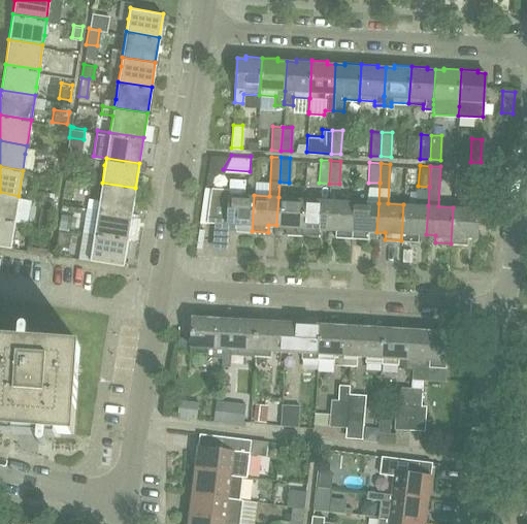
[(469,190),(479,191),(480,169),(470,168),(469,190)]
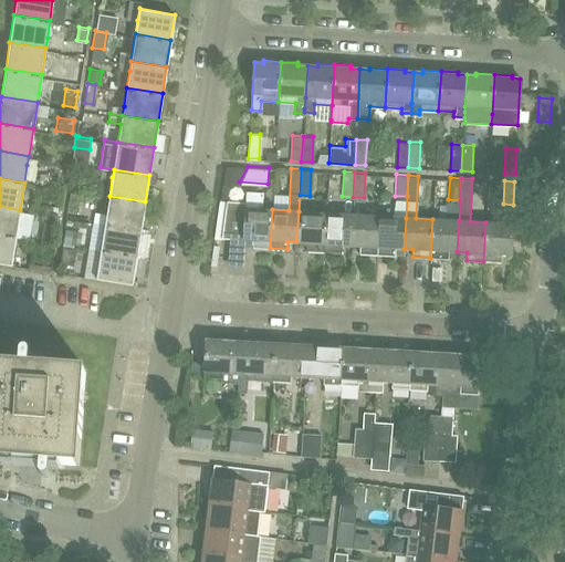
[(246,201),(226,200),(221,238),(252,239),(252,247),(270,248),(272,209),(261,209),(262,193),(246,191),(246,201)]
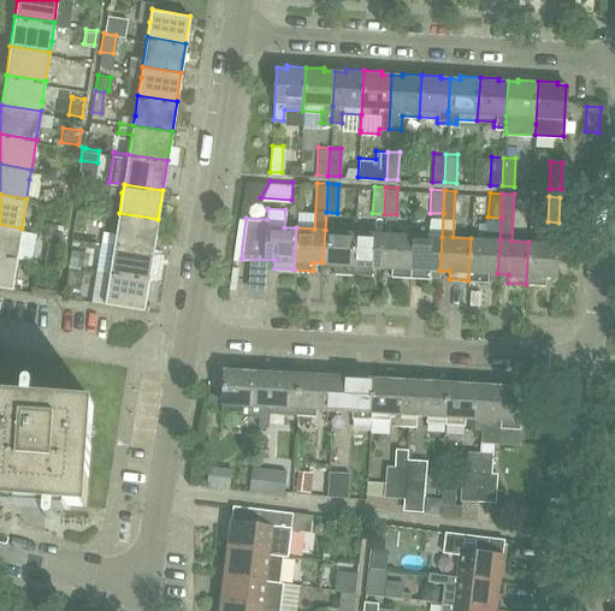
[(116,231),(114,243),(153,249),(158,220),(158,219),(119,213),(116,231)]
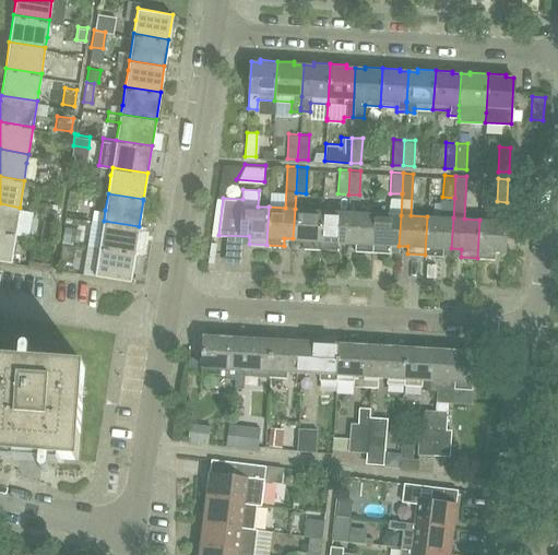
[(46,201),(44,211),(54,212),(56,202),(46,201)]
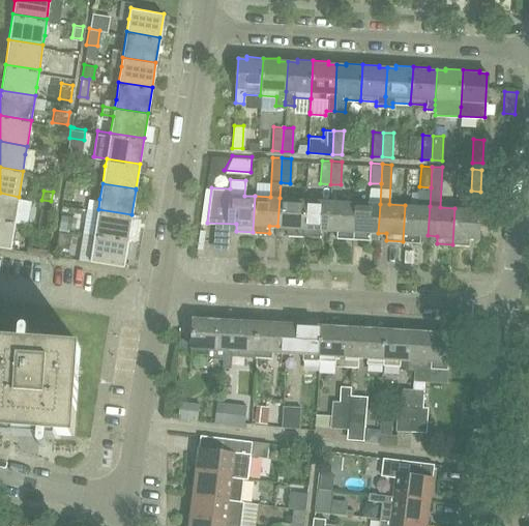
[(0,218),(15,222),(19,197),(0,193),(0,218)]
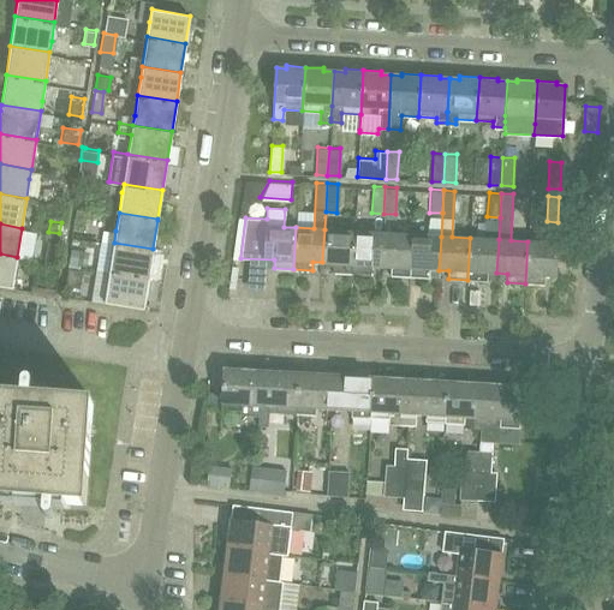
[(332,271),(351,273),(353,231),(325,229),(322,262),(333,263),(332,271)]
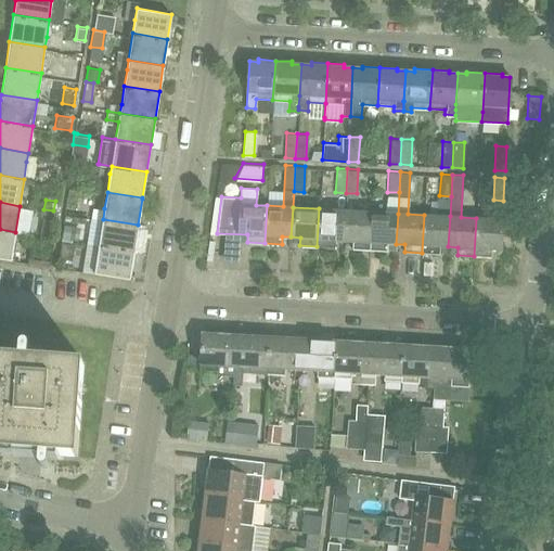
[(334,240),(344,241),(345,210),(319,208),(317,246),(334,247),(334,240)]
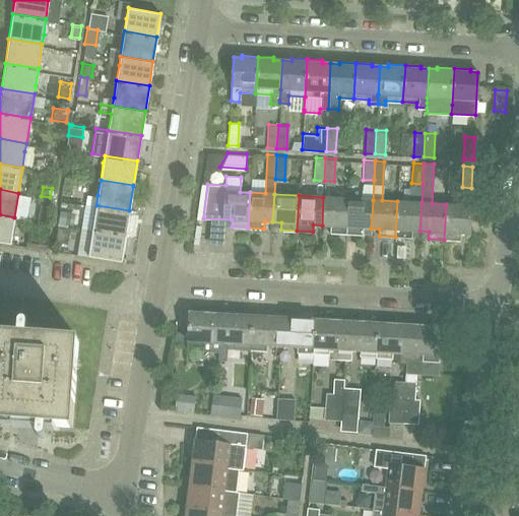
[(323,197),(322,226),(331,226),(330,233),(346,234),(348,198),(323,197)]
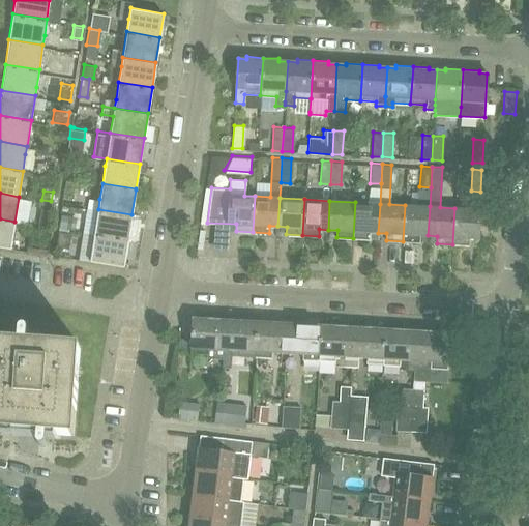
[(355,202),(353,238),(369,239),(370,232),(378,233),(380,204),(369,203),(355,202)]
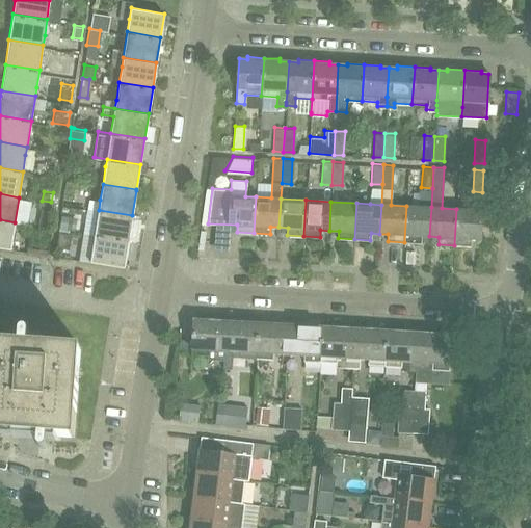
[(406,206),(404,242),(421,242),(421,236),(429,236),(431,207),(406,206)]
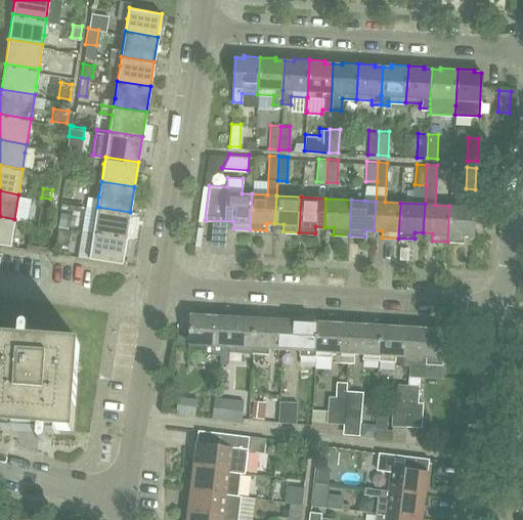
[(40,205),(37,221),(45,222),(48,206),(40,205)]
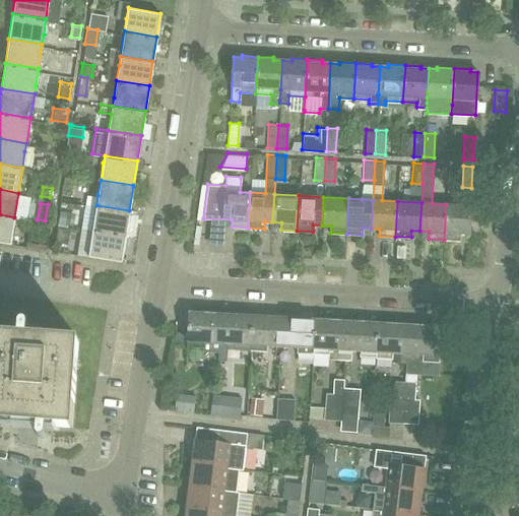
[(461,233),(469,234),(470,205),(446,204),(444,240),(460,241),(461,233)]
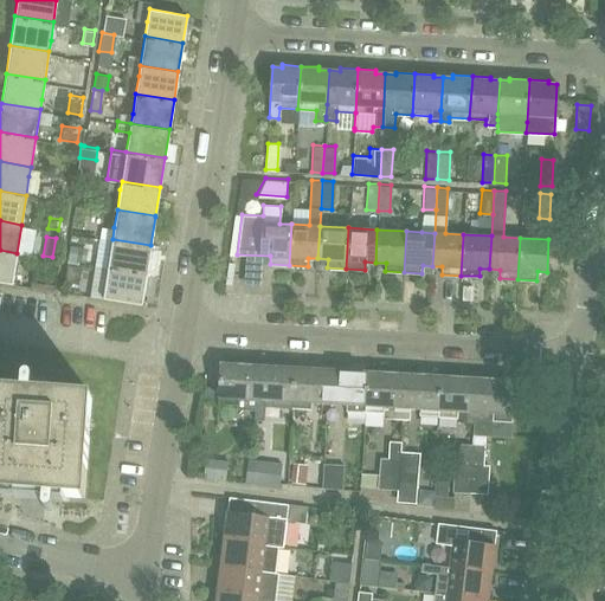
[(113,239),(108,267),(147,273),(150,251),(150,245),(113,239)]
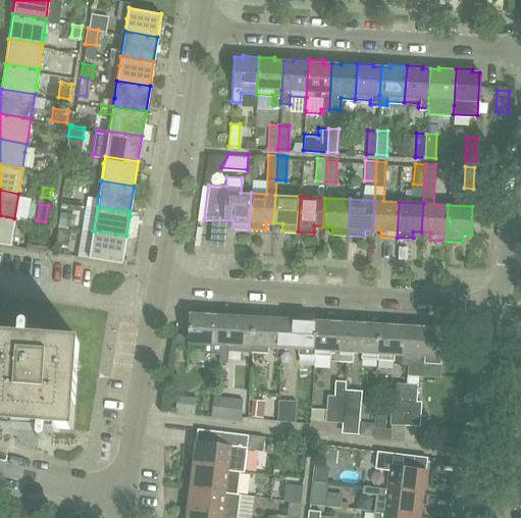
[(13,223),(14,218),(0,215),(0,241),(10,244),(13,223)]
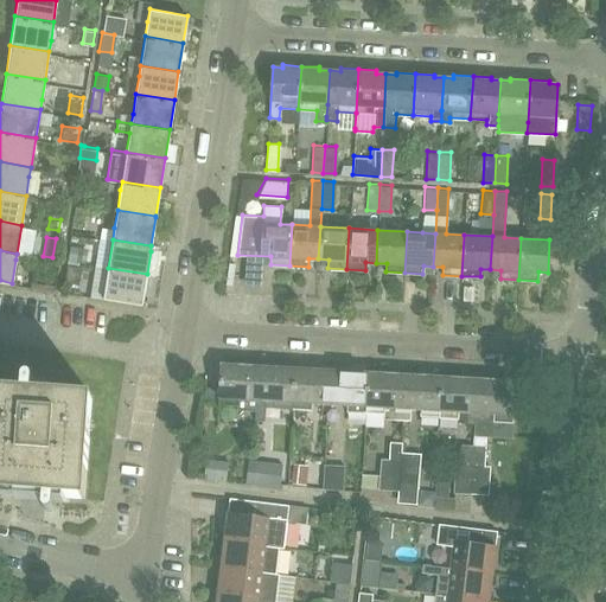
[(65,263),(63,280),(78,282),(81,266),(65,263)]
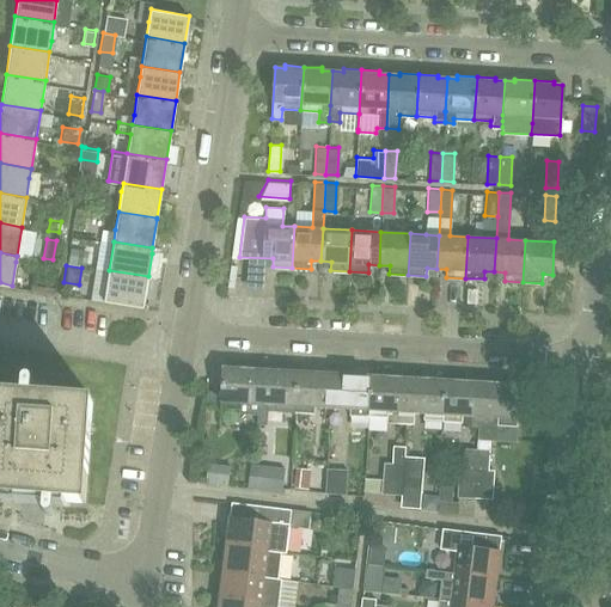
[(148,276),(109,270),(104,300),(144,306),(148,276)]
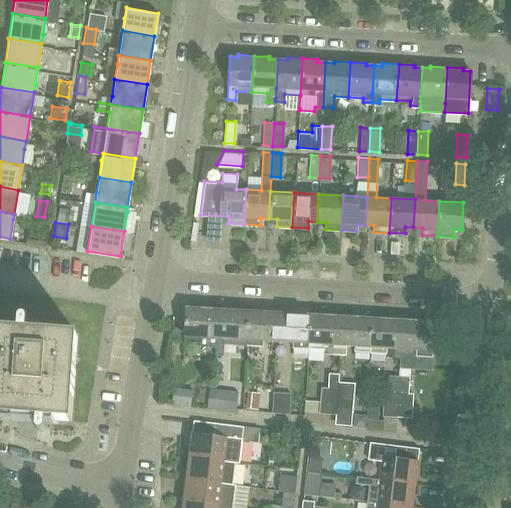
[(26,235),(25,241),(45,244),(46,239),(26,235)]
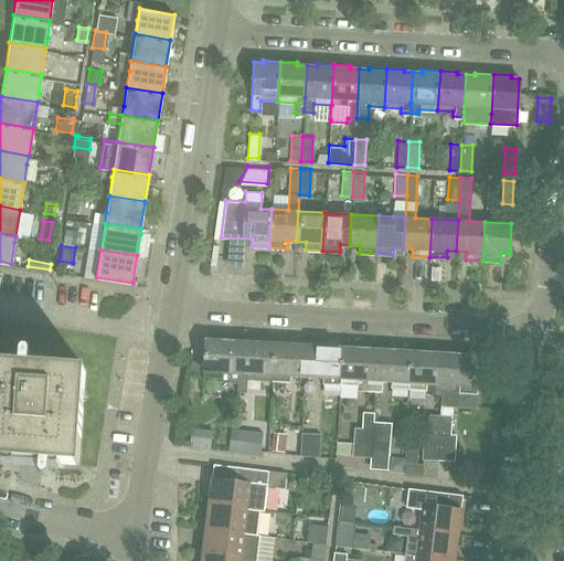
[(203,374),(219,376),(219,380),(230,380),(231,356),(245,356),(246,340),(226,339),(226,337),(205,336),(203,359),(203,373),(203,374)]
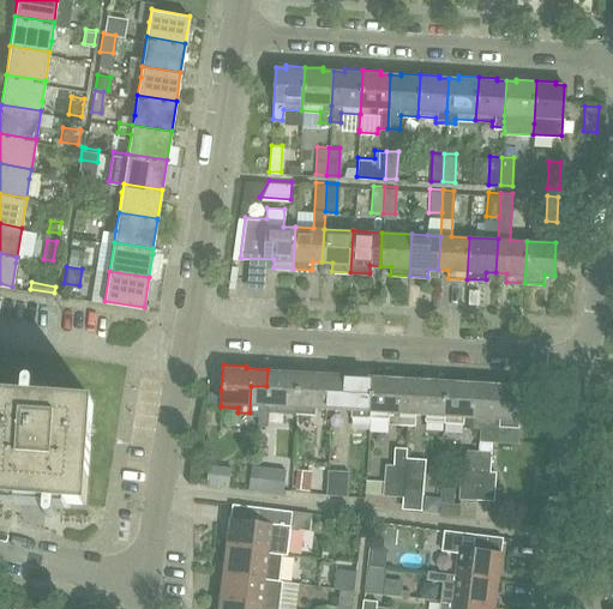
[(251,386),(250,412),(258,414),(258,422),(265,422),(266,409),(276,410),(296,411),(299,369),(278,368),(278,371),(268,369),(266,386),(251,386)]
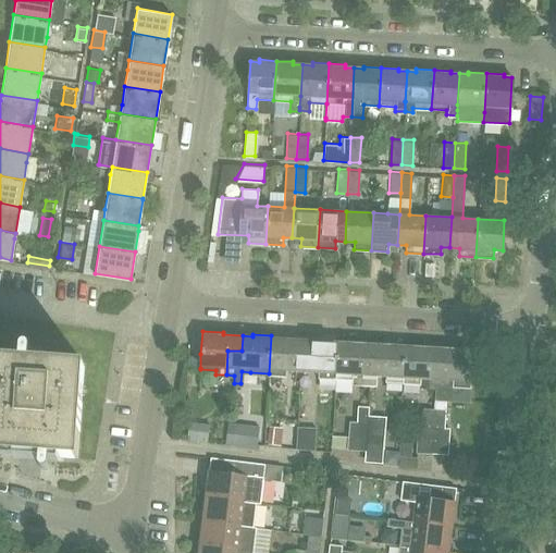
[(285,368),(295,369),(295,354),(310,355),(311,340),(287,339),(287,336),(271,335),(269,373),(285,375),(285,368)]
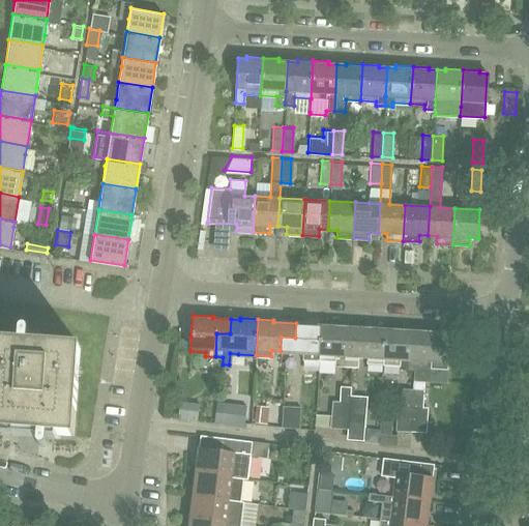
[(302,357),(319,358),(321,323),(304,322),(304,323),(296,323),(295,338),(281,337),(281,351),(302,352),(302,357)]
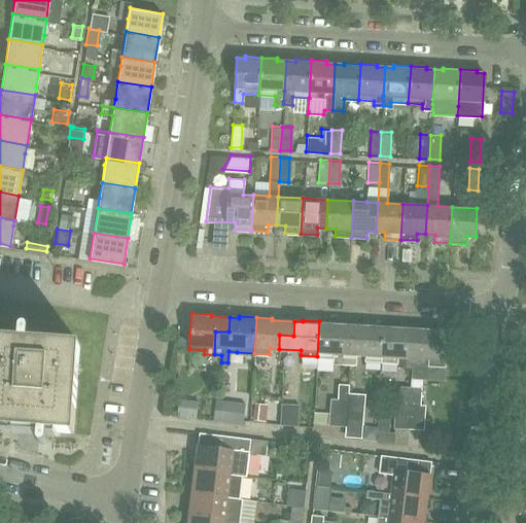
[(334,352),(342,352),(342,339),(357,340),(358,324),(335,323),(336,321),(319,321),(317,356),(334,357),(334,352)]
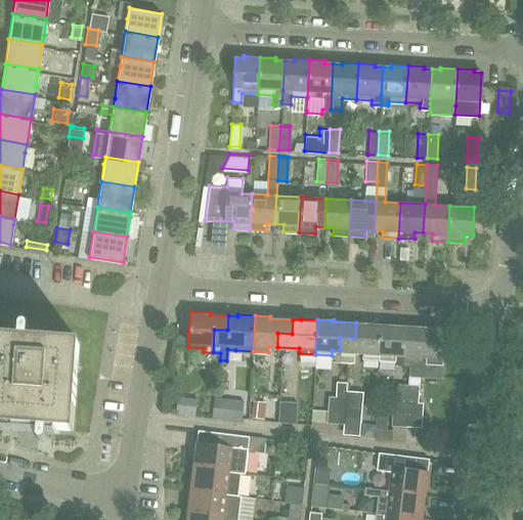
[(379,358),(381,322),(364,321),(364,323),(356,322),(355,338),(340,337),(340,350),(339,360),(353,361),(353,351),(362,351),(362,357),(379,358)]
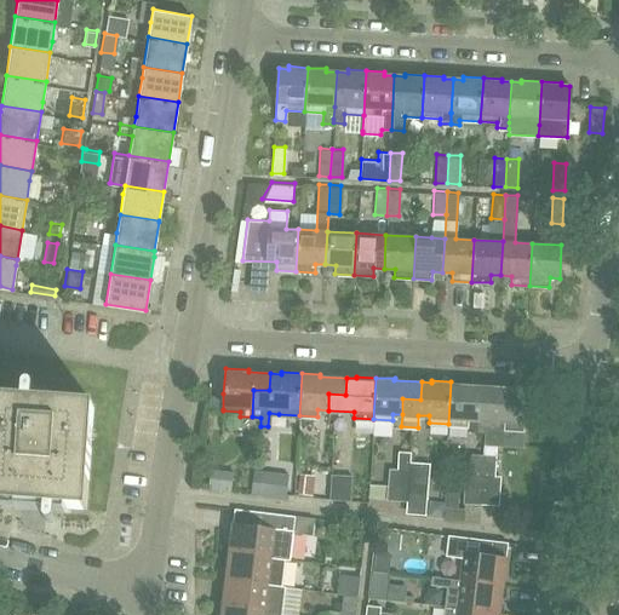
[(451,381),(448,417),(458,417),(458,424),(466,425),(466,429),(477,430),(477,418),(479,403),(496,404),(497,386),(470,385),(470,383),(451,381)]
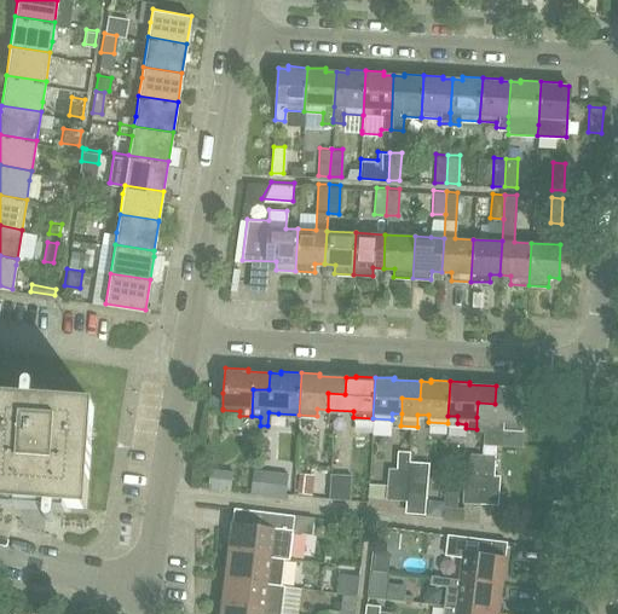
[(478,403),(477,417),(506,418),(504,430),(523,430),(525,386),(504,384),(504,386),(496,386),(495,404),(478,403)]
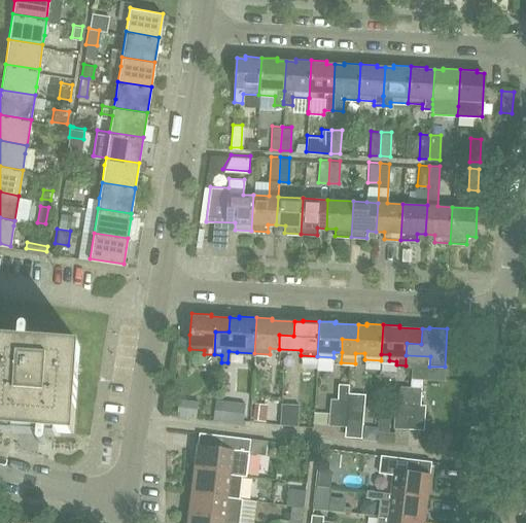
[(177,347),(189,348),(189,335),(178,335),(177,347)]
